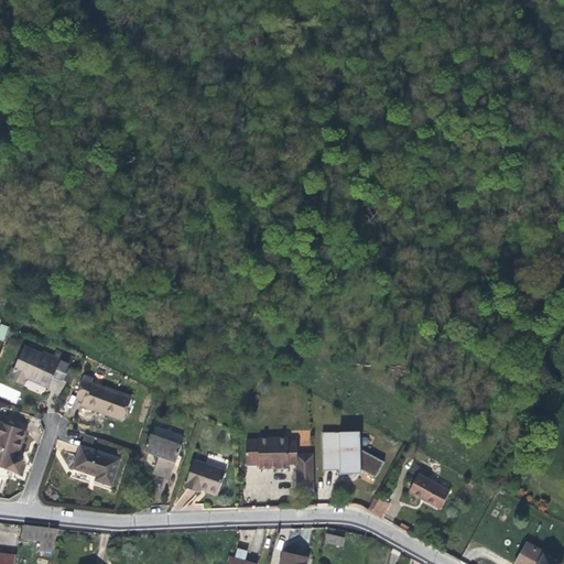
[(10,327),(1,325),(0,328),(0,338),(6,340),(10,328),(10,327)]
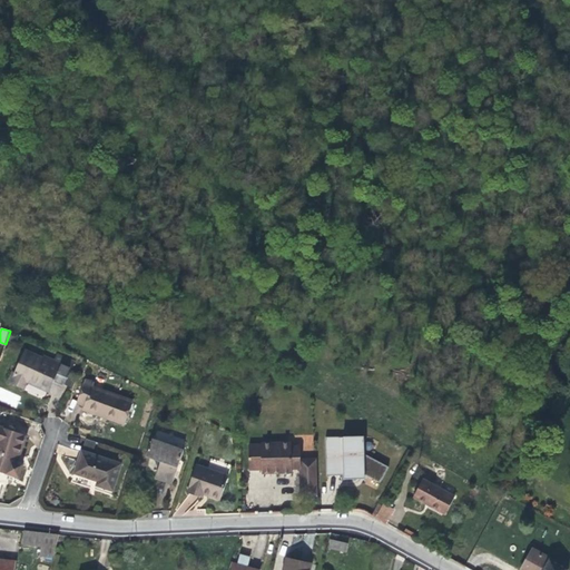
[(49,391),(53,380),(64,360),(57,356),(55,360),(46,355),(45,359),(27,351),(16,373),(13,372),(9,381),(25,389),(27,382),(36,385),(49,391)]
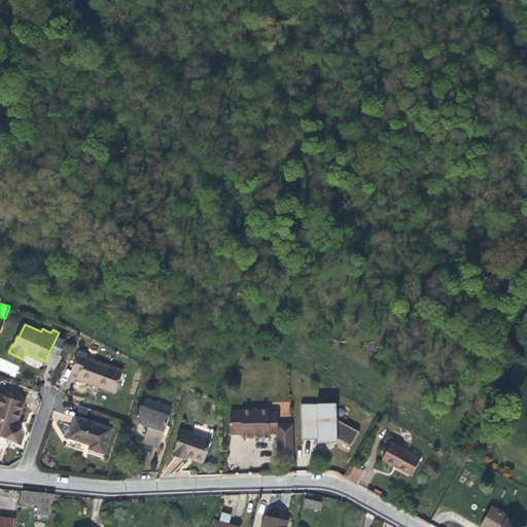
[(60,330),(59,332),(49,351),(60,356),(69,335),(60,330)]
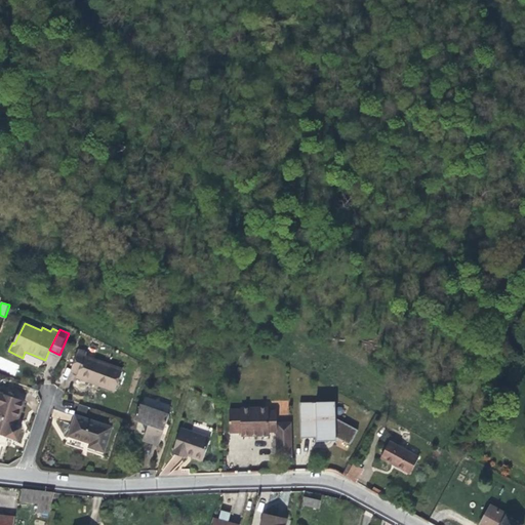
[(71,371),(79,374),(85,356),(86,353),(79,350),(71,371)]
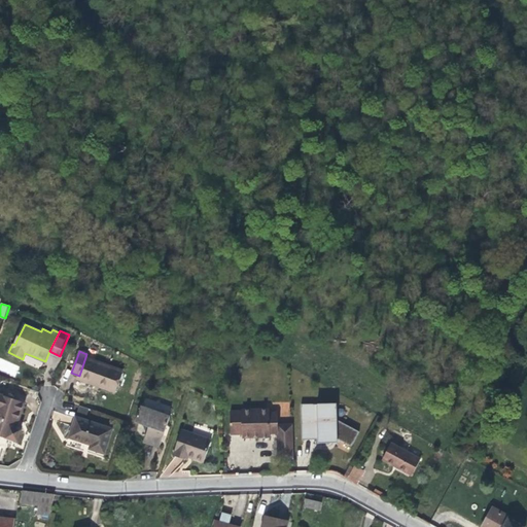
[(85,357),(79,376),(98,382),(97,386),(115,392),(123,371),(85,357)]
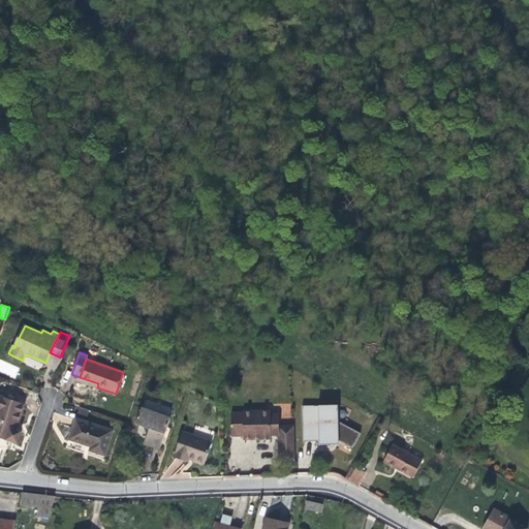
[(98,383),(80,377),(78,380),(87,383),(97,387),(98,383)]
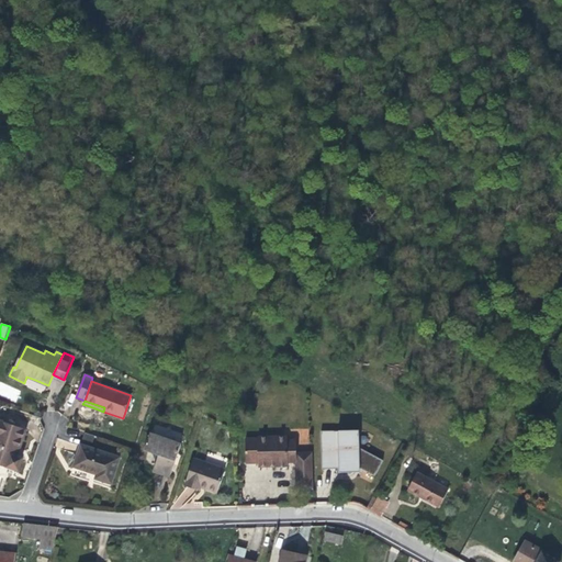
[(0,463),(19,470),(22,458),(17,457),(21,446),(25,430),(0,420),(0,463)]
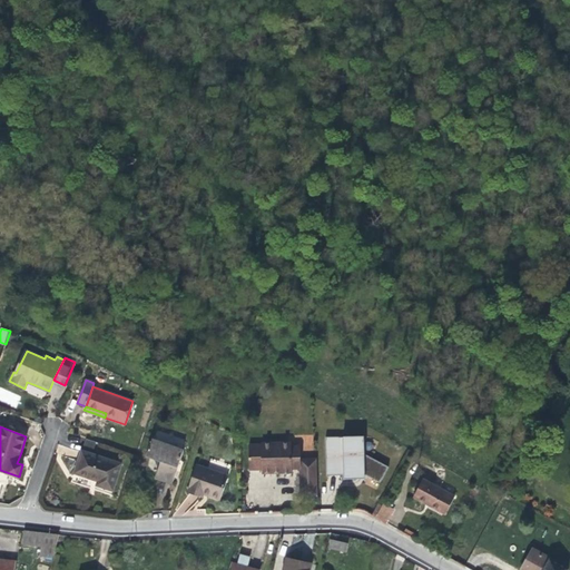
[(364,438),(326,439),(327,477),(345,475),(365,475),(364,455),(364,438)]
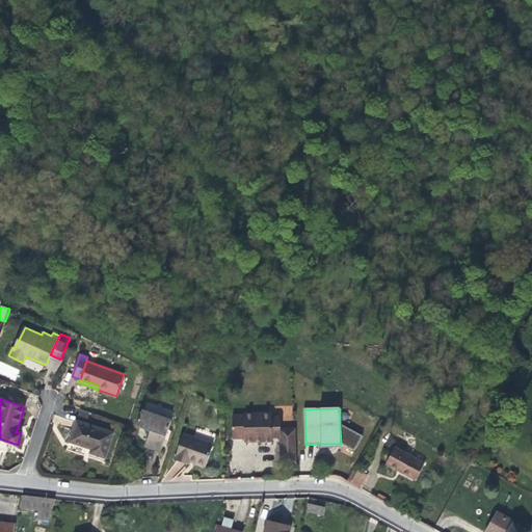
[(161,452),(171,421),(155,415),(154,414),(152,413),(150,414),(142,410),(136,426),(144,429),(150,431),(144,446),(161,452)]
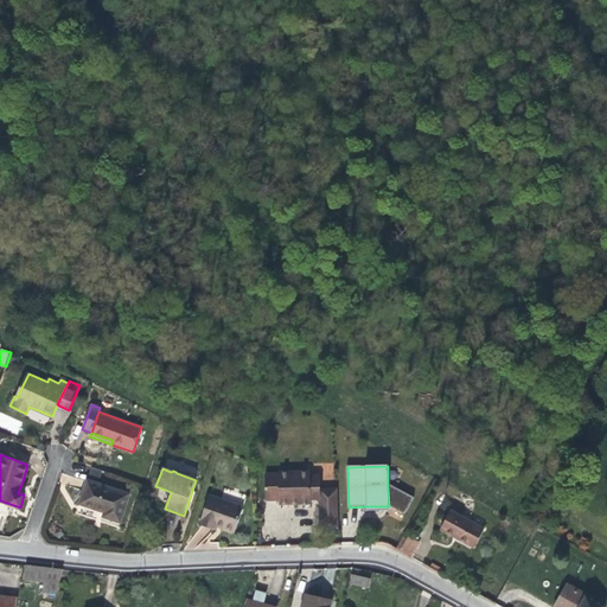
[(312,500),(320,500),(320,491),(319,475),(310,475),(310,472),(279,472),(279,473),(264,474),(266,500),(279,500),(280,505),(294,504),(312,504),(312,500)]
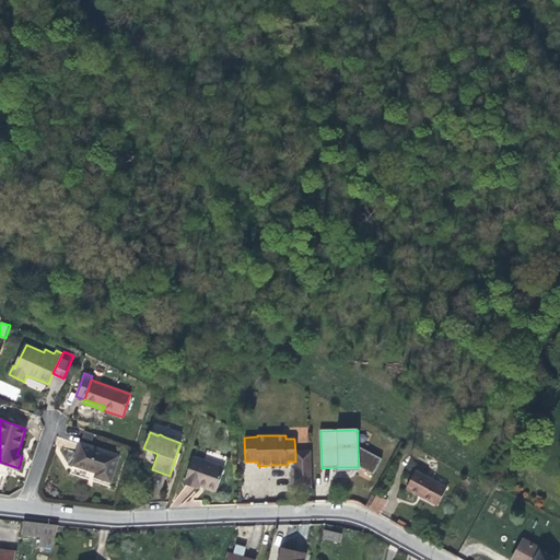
[(119,456),(81,443),(73,465),(85,468),(96,473),(95,477),(111,482),(119,456)]
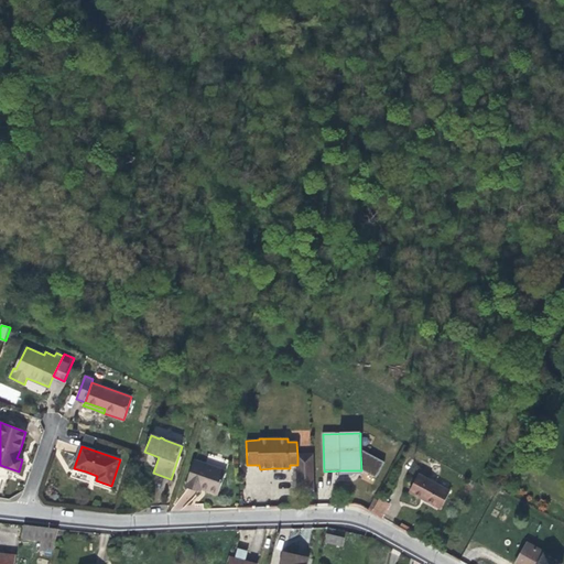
[(384,463),(360,451),(361,470),(377,478),(384,463)]
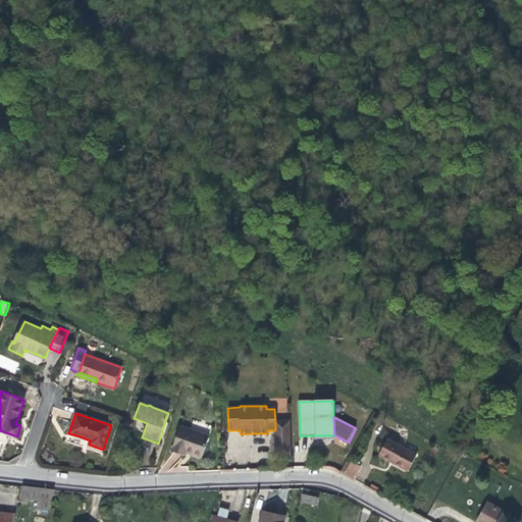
[(275,422),(275,430),(276,456),(291,456),(291,421),(275,422)]
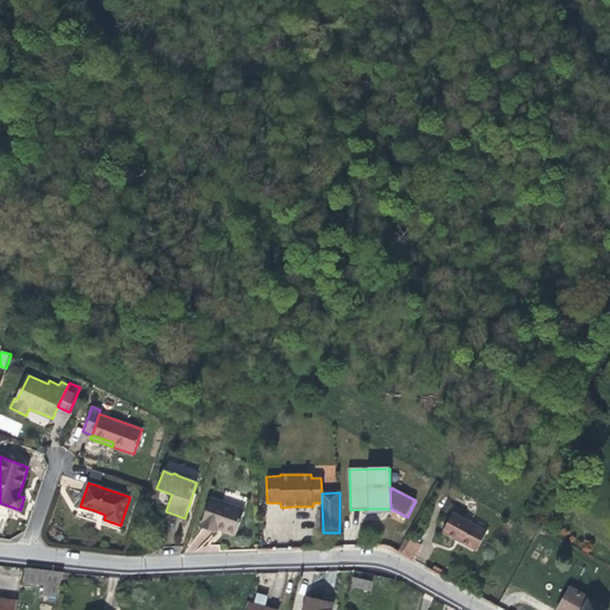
[(244,510),(211,498),(200,527),(217,533),(218,529),(223,530),(236,535),(244,510)]
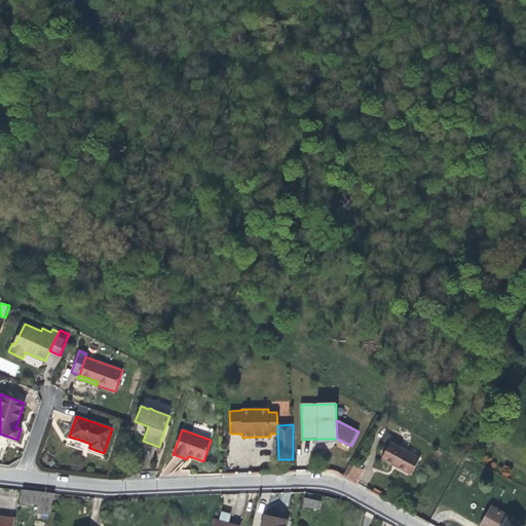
[(415,479),(424,462),(396,446),(386,462),(401,471),(415,479)]
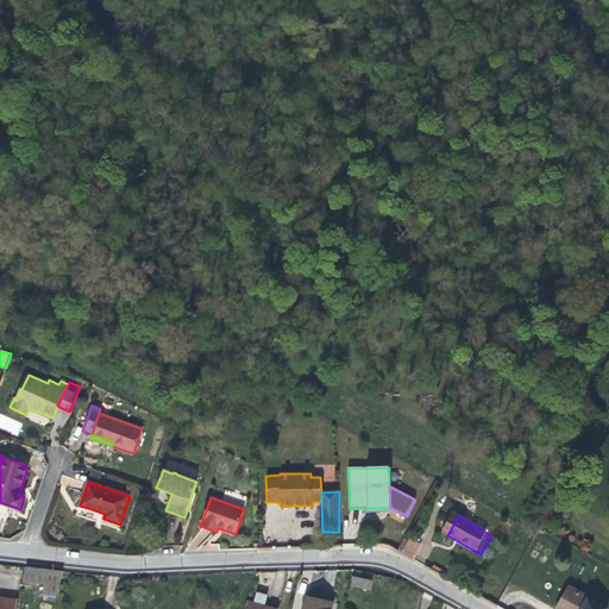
[(414,559),(420,542),(403,537),(397,553),(414,559)]
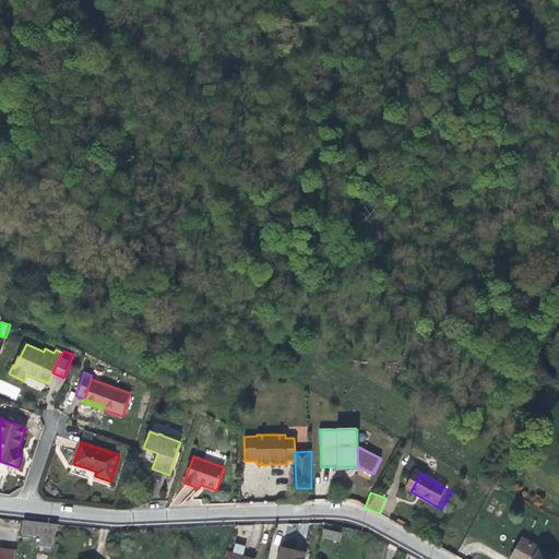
[(51,547),(58,525),(24,521),(21,534),(40,536),(39,546),(51,547)]
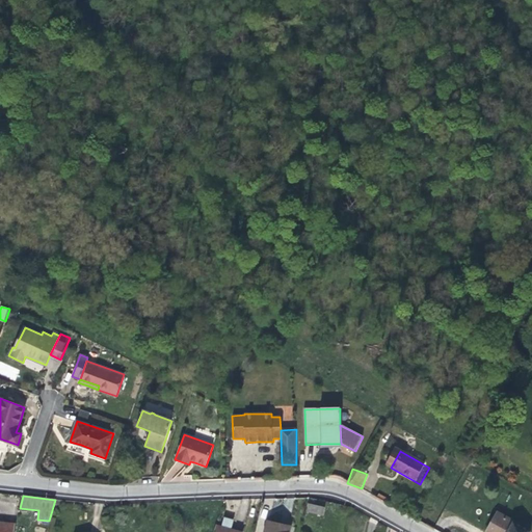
[(309,503),(307,511),(323,515),(325,507),(309,503)]
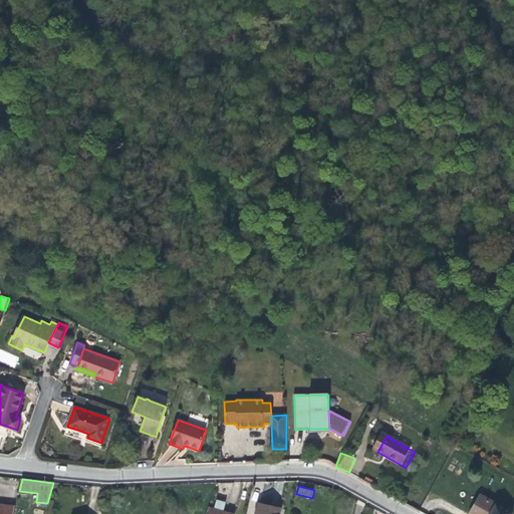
[(470,513),(489,513),(495,504),(480,496),(470,513)]
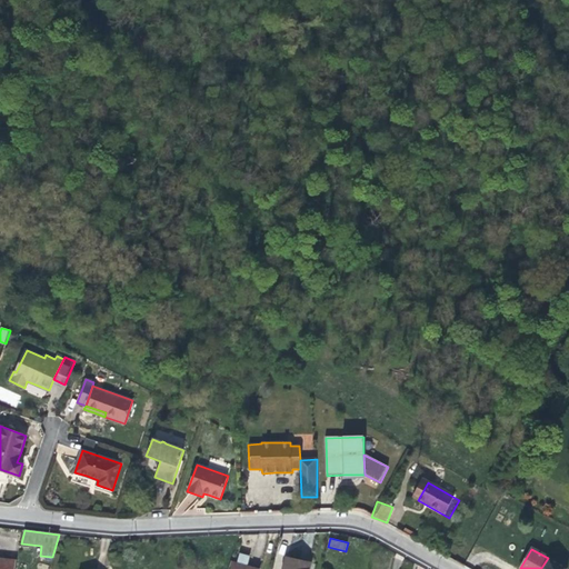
[(238,565),(246,566),(248,558),(240,556),(238,565)]
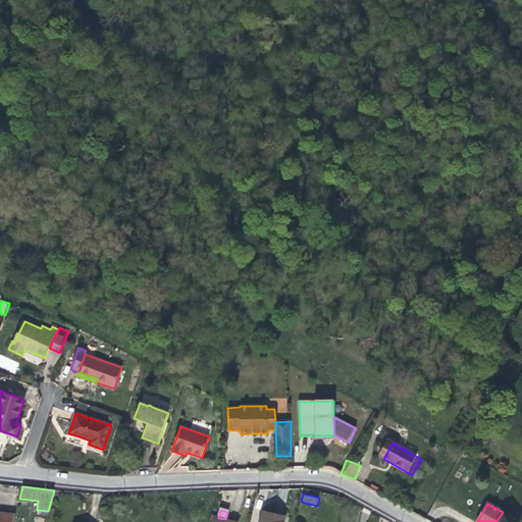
[(0,512),(0,521),(13,521),(14,515),(0,512)]
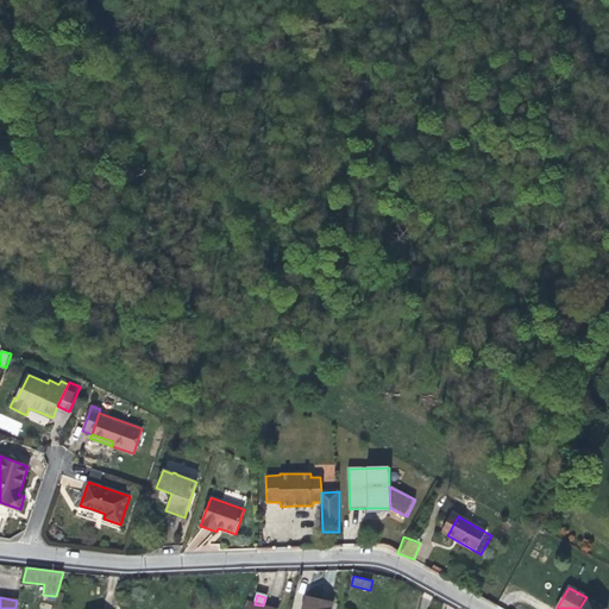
[(303,608),(336,608),(338,604),(322,601),(307,597),(303,608)]
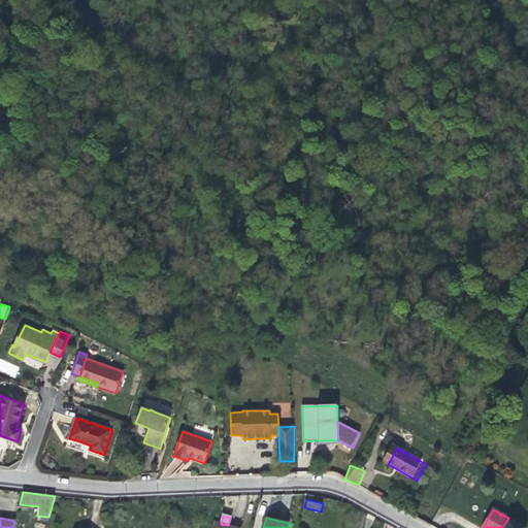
[(525,527),(526,527),(508,518),(502,527),(525,527)]
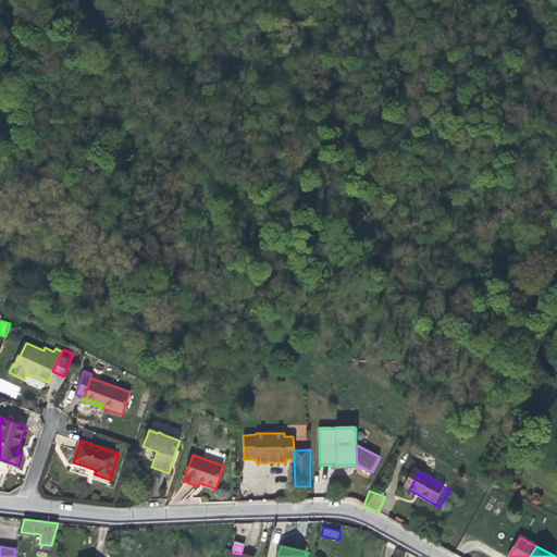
All buildings are outlined.
